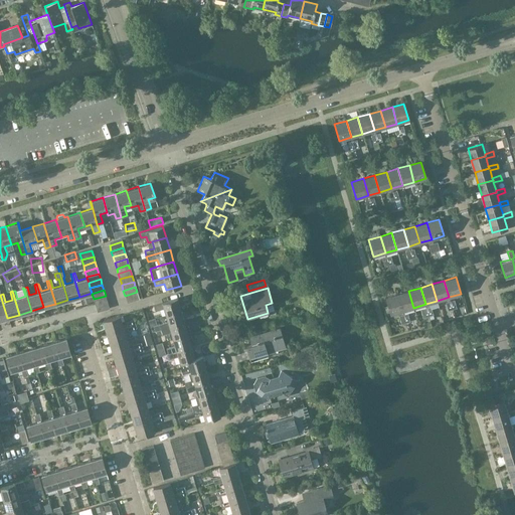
[(408,291),(397,294),(402,311),(413,308),(408,291)]
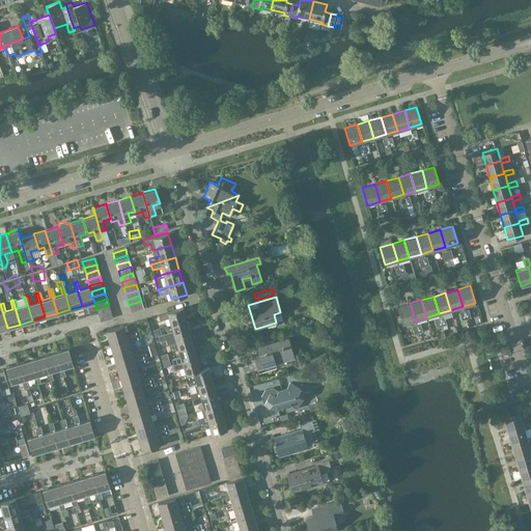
[(143,308),(141,301),(129,305),(131,311),(143,308)]
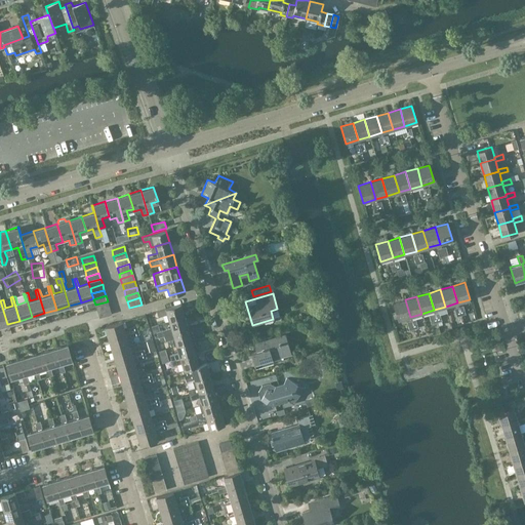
[(398,321),(410,317),(405,299),(393,304),(398,321)]
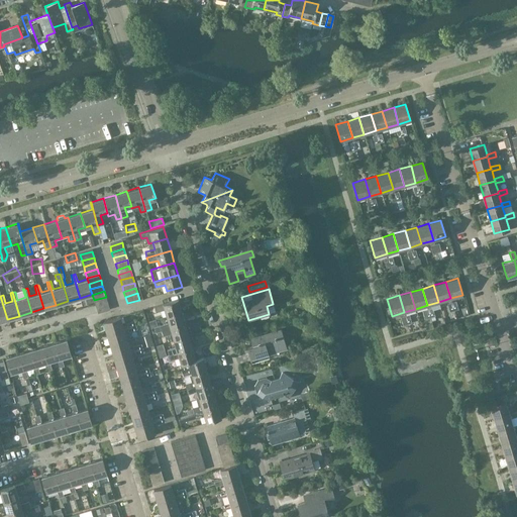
[(107,302),(106,297),(94,300),(95,306),(107,302)]
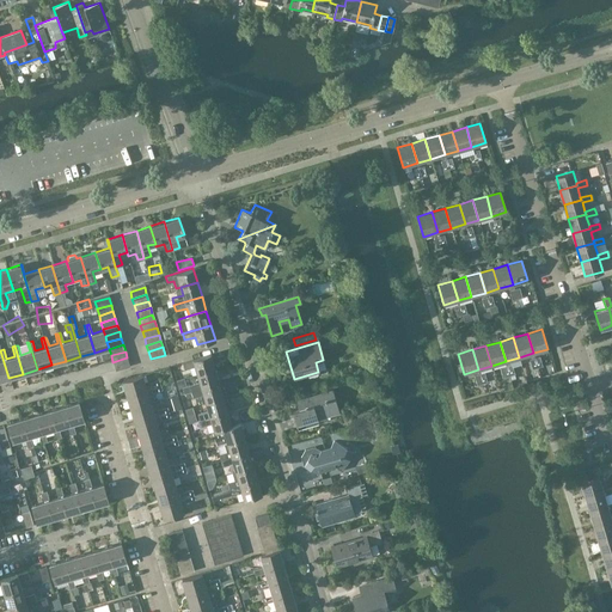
[(196,373),(214,368),(209,354),(182,362),(183,368),(194,365),(196,373)]
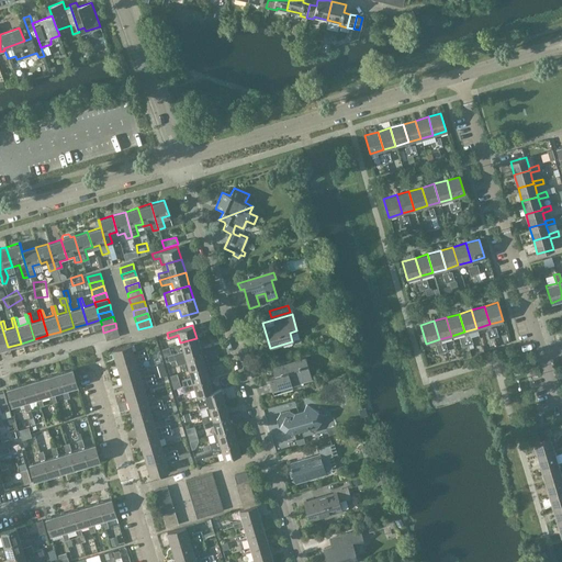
[(119,335),(116,328),(103,333),(105,339),(119,335)]
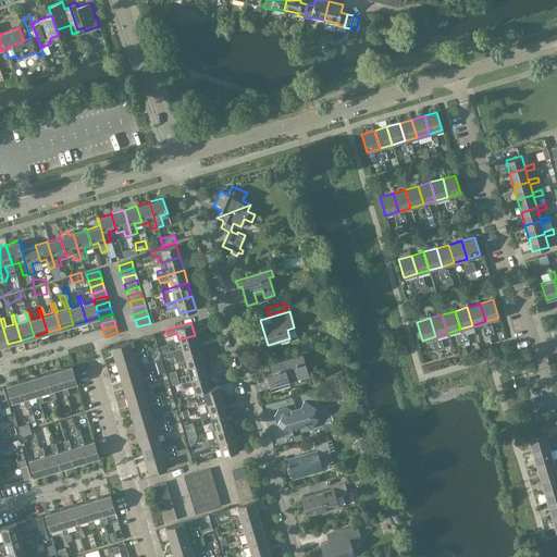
[(171,350),(173,356),(199,348),(195,335),(178,339),(181,347),(171,350)]
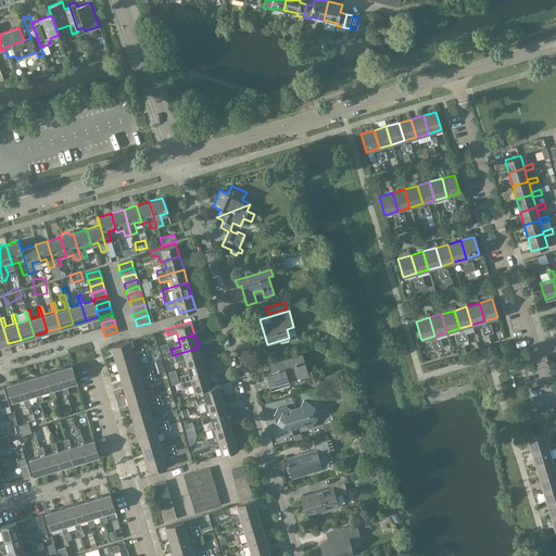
[(111,345),(114,358),(133,353),(128,340),(111,345)]
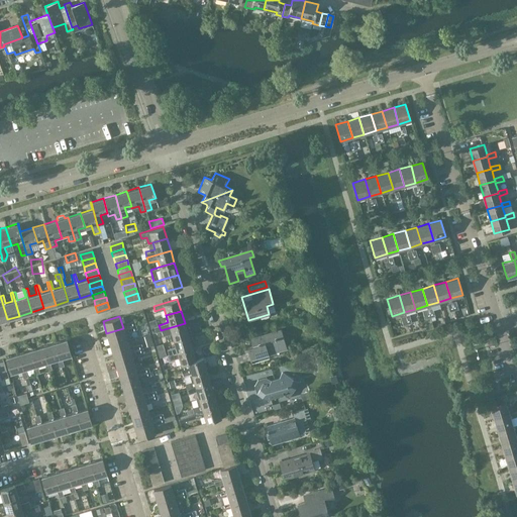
[(173,339),(191,334),(189,327),(188,326),(186,327),(185,323),(161,330),(163,335),(171,333),(173,339)]
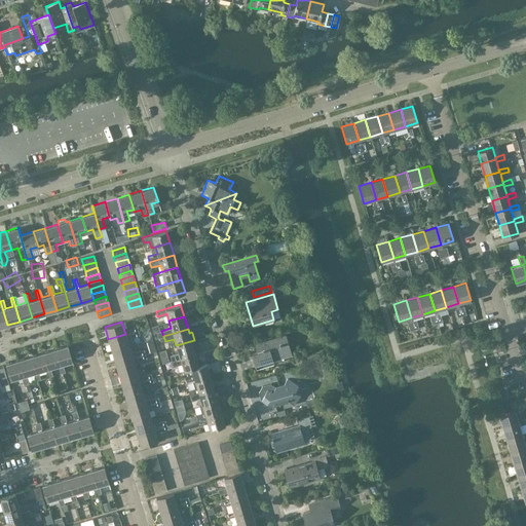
[(108,339),(112,350),(128,345),(125,334),(108,339)]
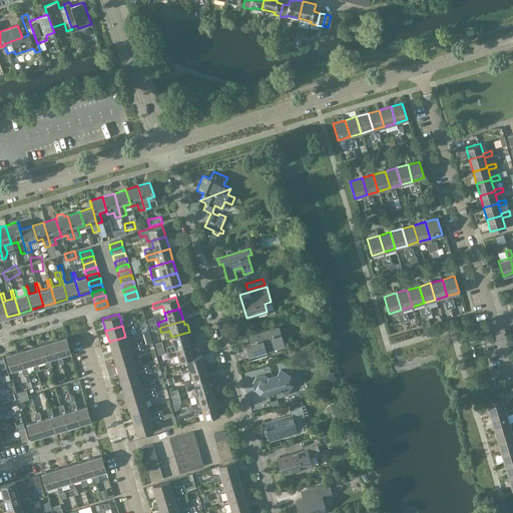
[(266,350),(284,345),(279,327),(248,336),(250,343),(244,345),(249,360),(267,355),(266,350)]
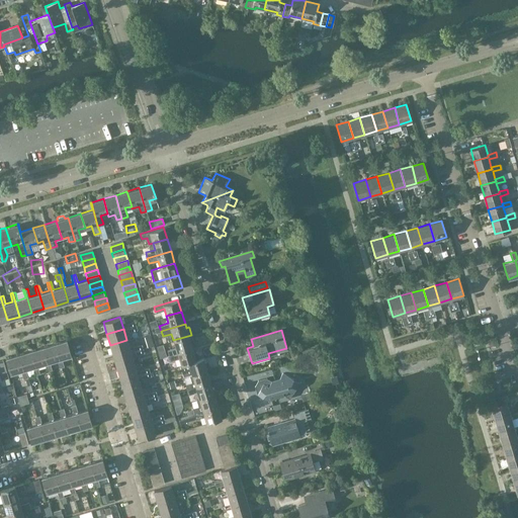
[(191,335),(173,340),(175,346),(167,349),(168,355),(192,347),(190,343),(192,342),(193,341),(191,335)]
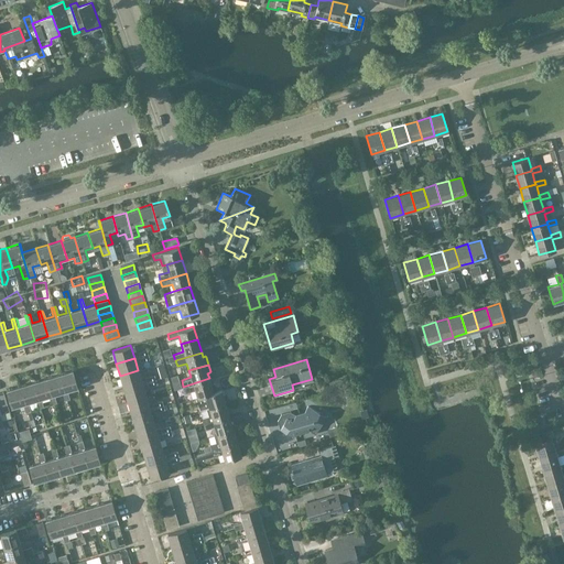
[(72,370),(58,375),(66,400),(69,399),(67,390),(77,387),(72,370)]
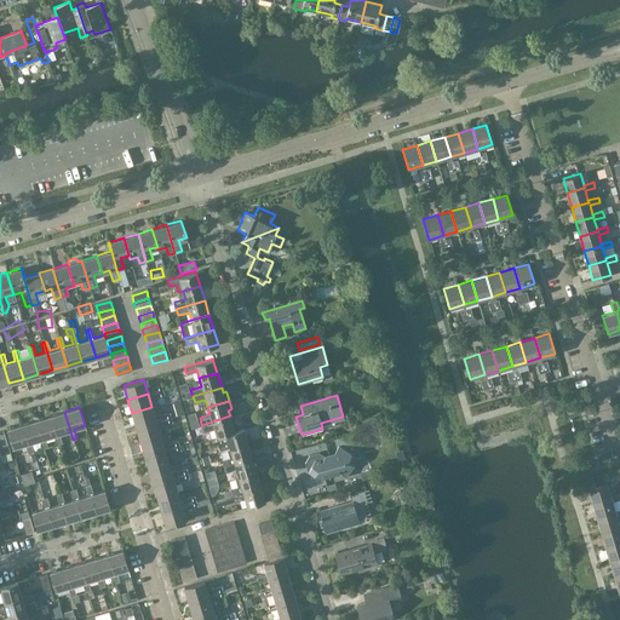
[(151,407),(132,413),(136,428),(156,422),(151,407)]
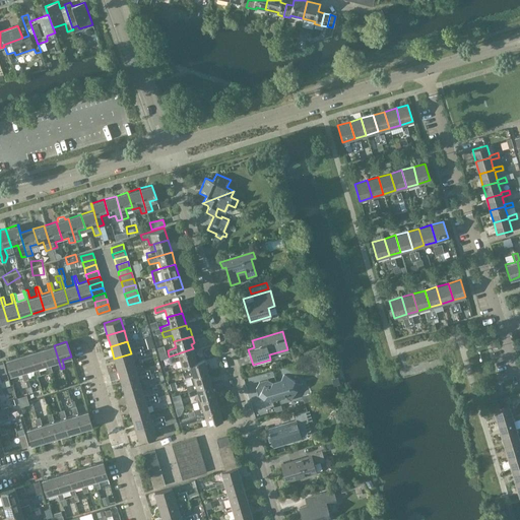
[(59,369),(61,369),(54,345),(42,349),(49,372),(52,371),(49,364),(57,361),(59,369)]
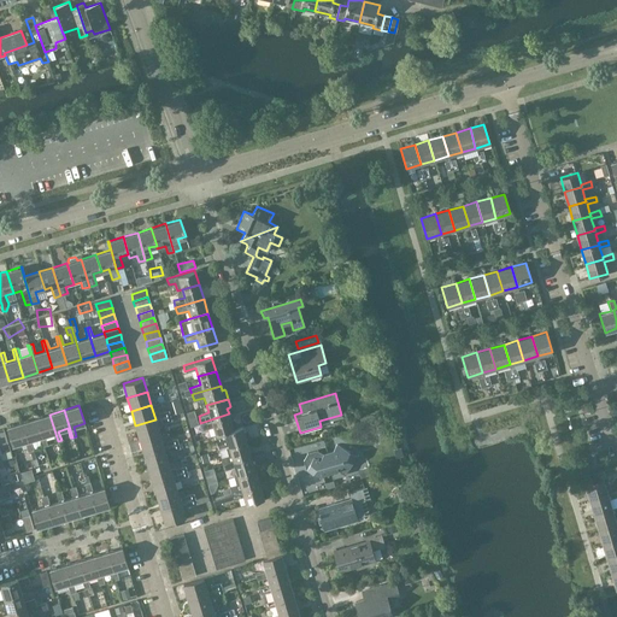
[(230,419),(229,413),(200,423),(203,429),(213,425),(216,434),(238,428),(235,419),(233,419),(230,419)]
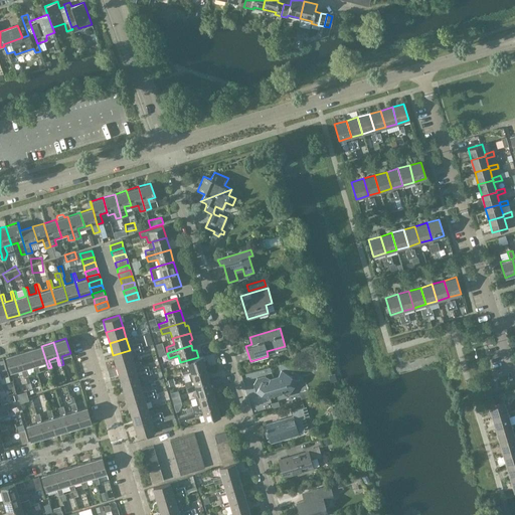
[(46,369),(48,368),(41,346),(29,349),(36,372),(39,371),(37,363),(44,361),(46,369)]
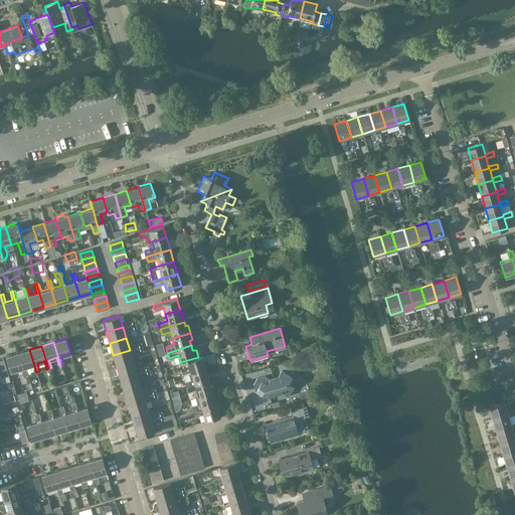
[(310,346),(301,349),(303,356),(312,353),(310,346)]
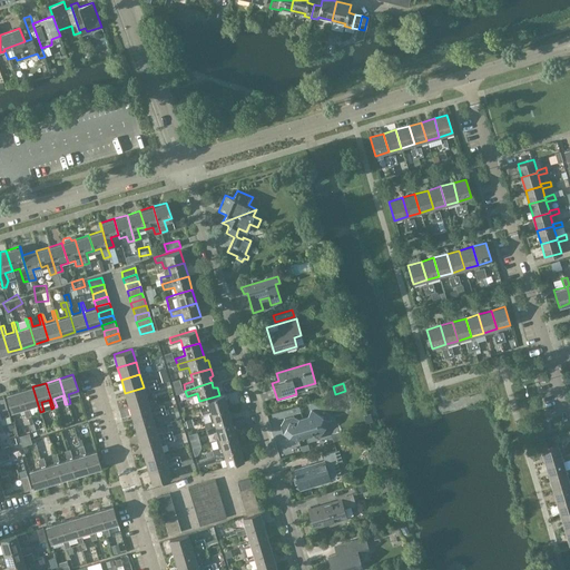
[(38,413),(40,412),(32,386),(19,391),(27,415),(30,414),(28,406),(36,404),(38,413)]
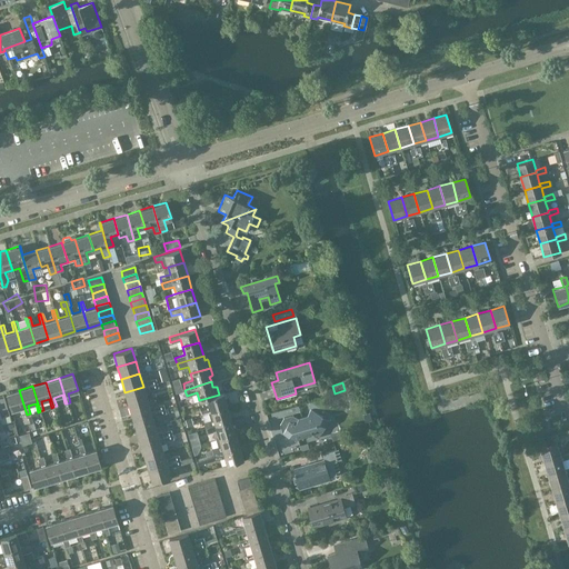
[(147,399),(143,387),(125,392),(129,405),(147,399)]
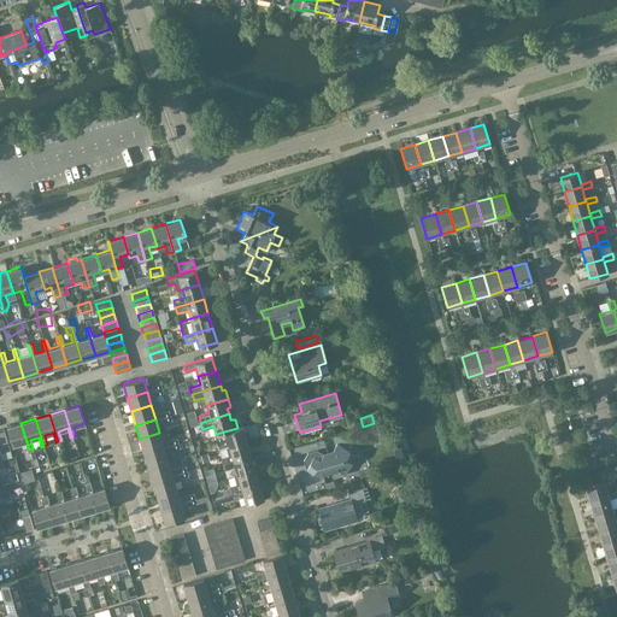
[(27,451),(29,450),(21,423),(6,427),(11,445),(24,441),(27,451)]
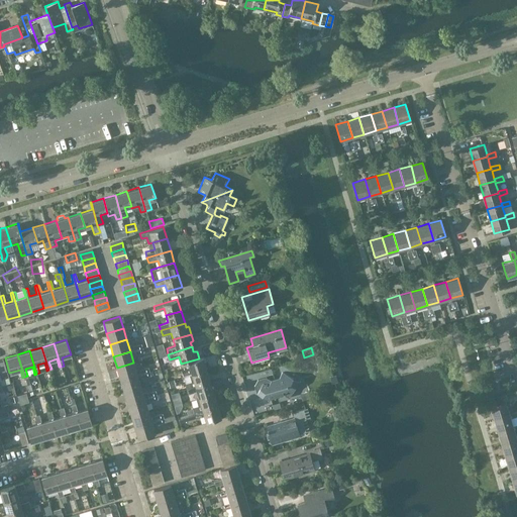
[(199,358),(181,364),(179,365),(183,377),(189,375),(206,370),(202,357),(199,358)]
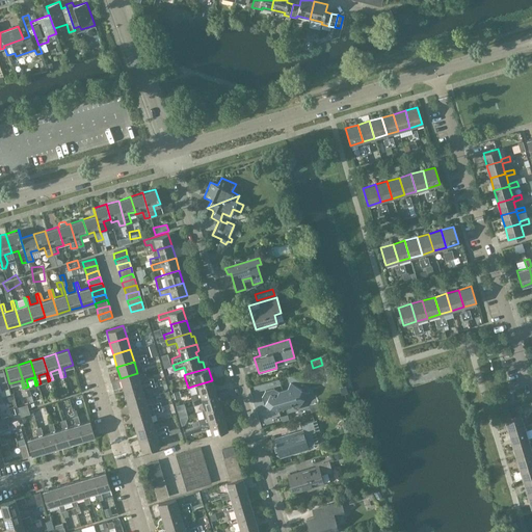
[(141,386),(137,373),(121,378),(124,391),(141,386)]
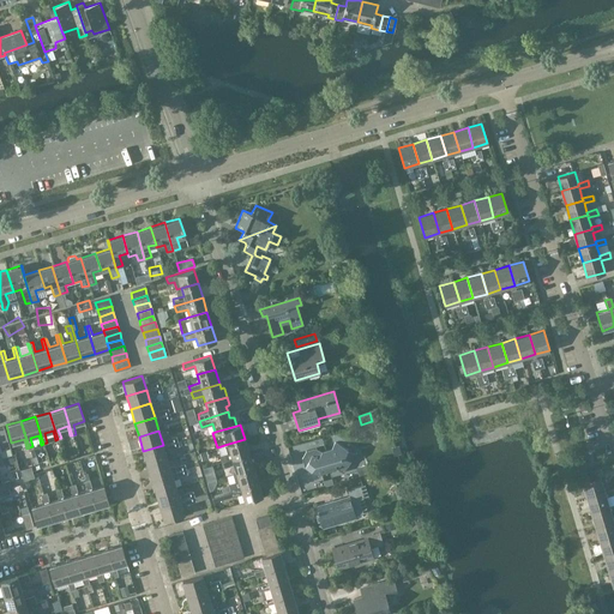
[(245,439),(224,445),(227,452),(220,455),(222,462),(250,453),(245,439)]
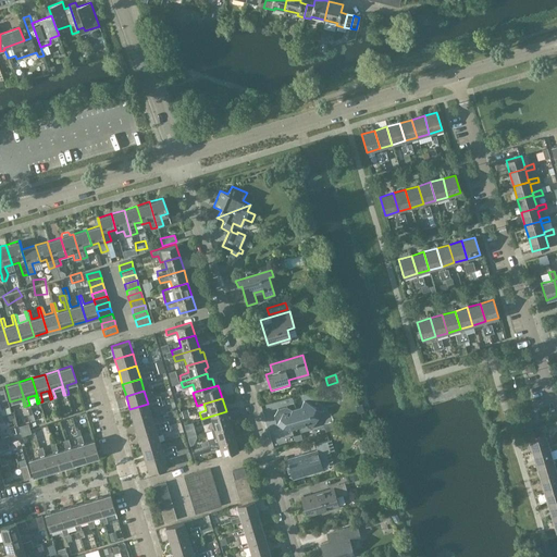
[(283,412),(276,424),(288,431),(306,425),(312,429),(322,411),(304,401),(300,407),(292,409),(288,416),(283,412)]
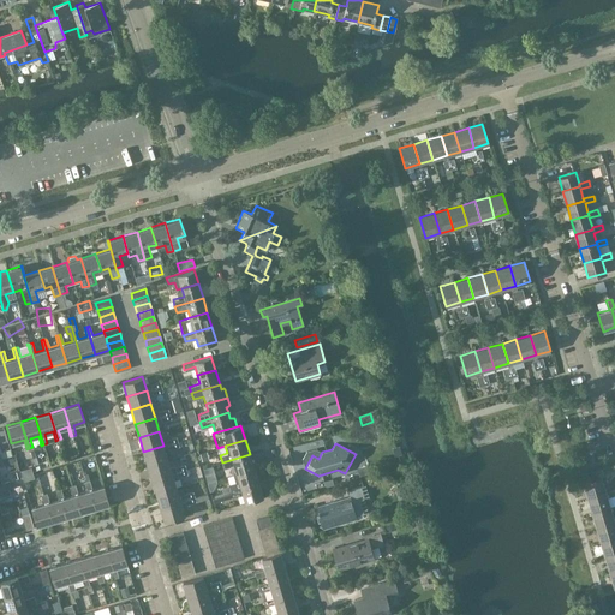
[(143,452),(148,466),(167,460),(163,446),(143,452)]
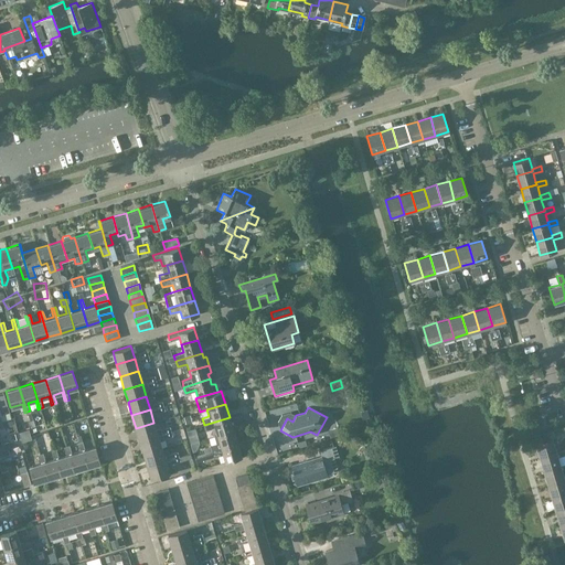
[(86,413),(88,420),(97,417),(95,411),(86,413)]
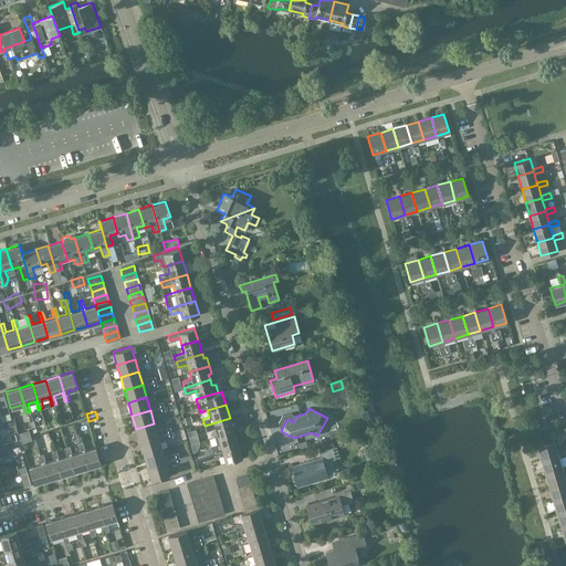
[(233,431),(230,418),(205,426),(206,431),(212,429),(215,437),(233,431)]
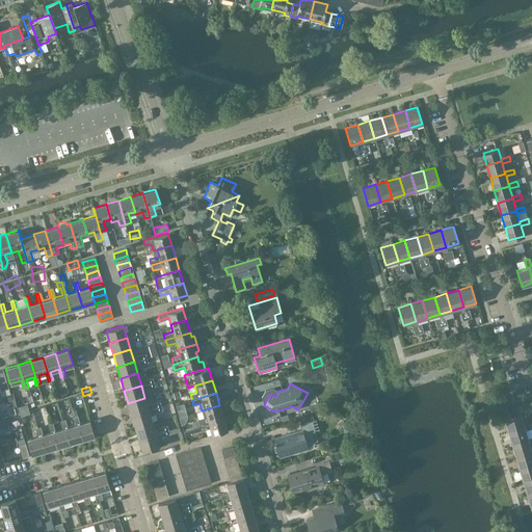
[(128,403),(131,415),(149,409),(144,398),(128,403)]
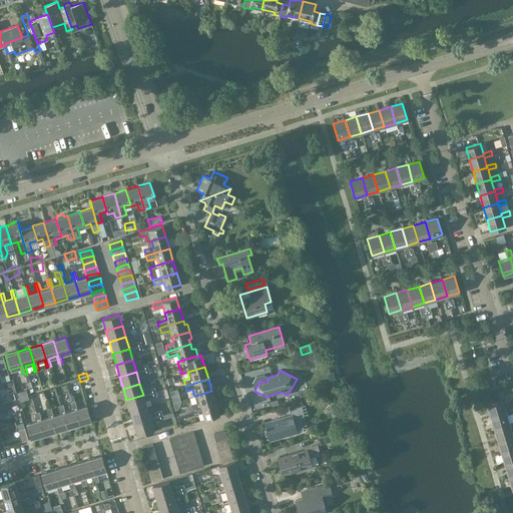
[(177,390),(169,392),(171,398),(179,396),(177,390)]
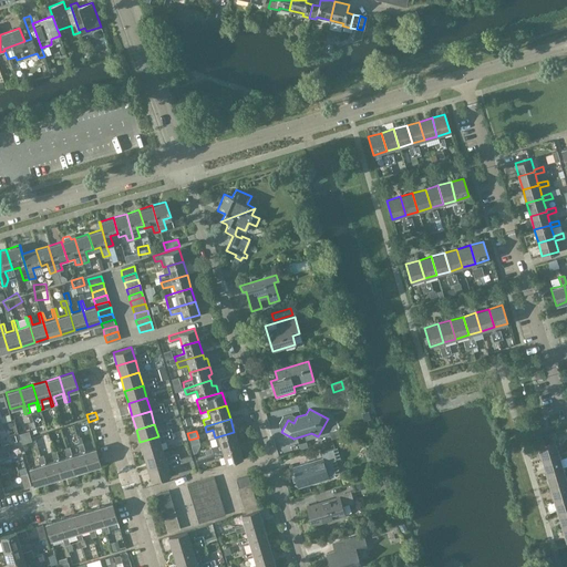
[(238,445),(234,432),(215,437),(217,444),(210,446),(213,453),(238,445)]
